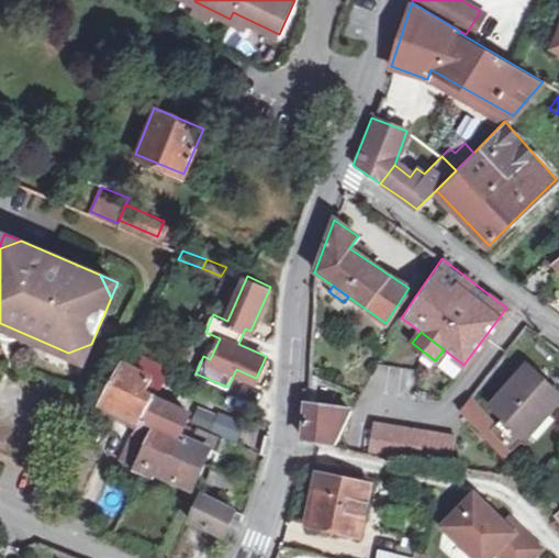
[(91,344),(68,353),(84,359),(91,344)]
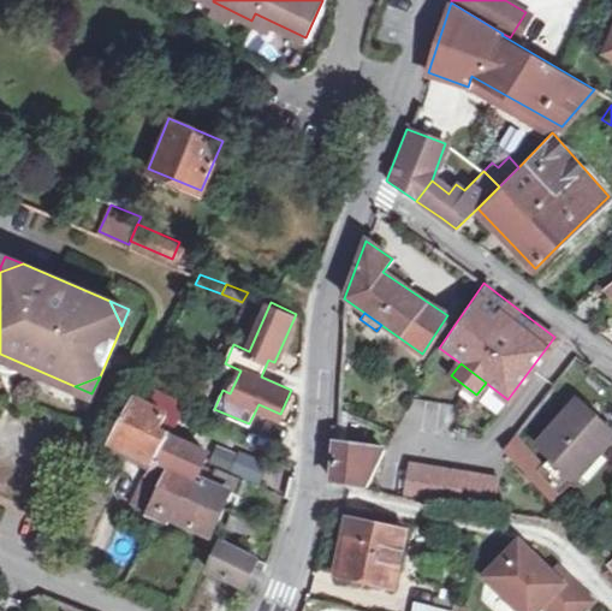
[(141,381),(110,439),(153,460),(168,433),(174,421),(185,403),(141,381)]
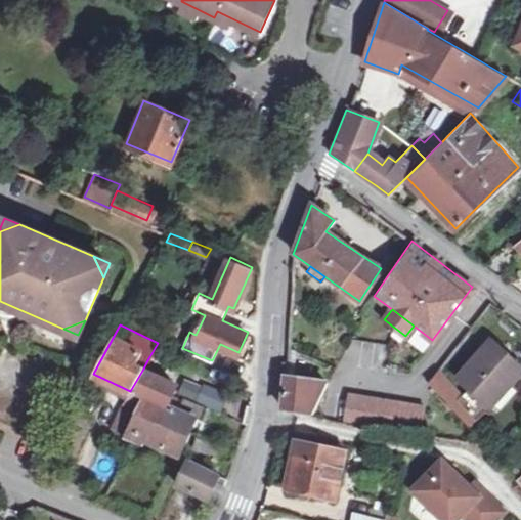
[(520,367),(490,339),(456,378),(487,406),(520,371),(520,367)]
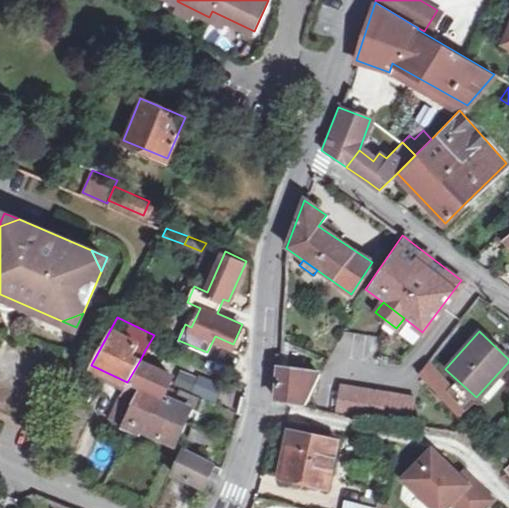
[(425,361),(433,369),(456,340),(447,333),(425,361)]
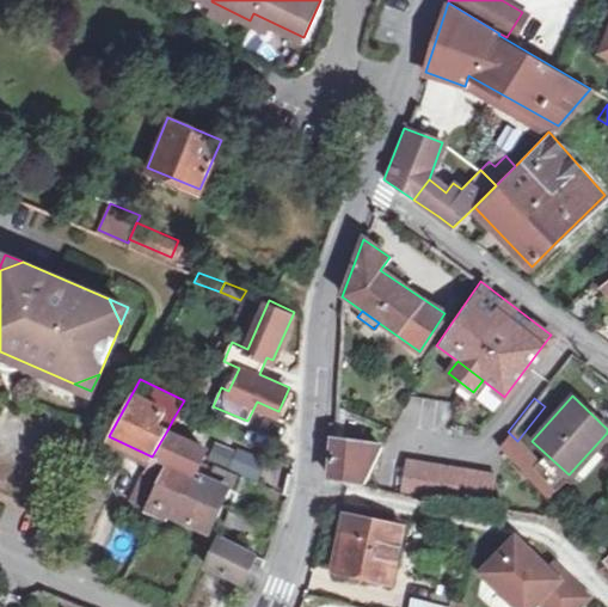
[(167,430),(207,448),(212,436),(179,422),(173,418),(167,430)]
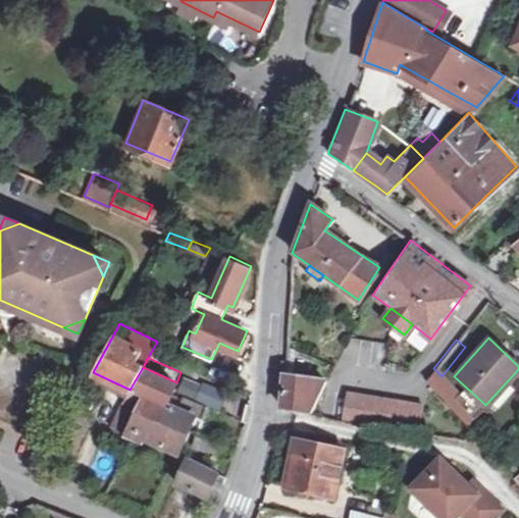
[(130,390),(123,402),(113,422),(125,428),(143,436),(151,438),(162,414),(171,418),(180,399),(170,395),(176,382),(143,367),(130,390)]
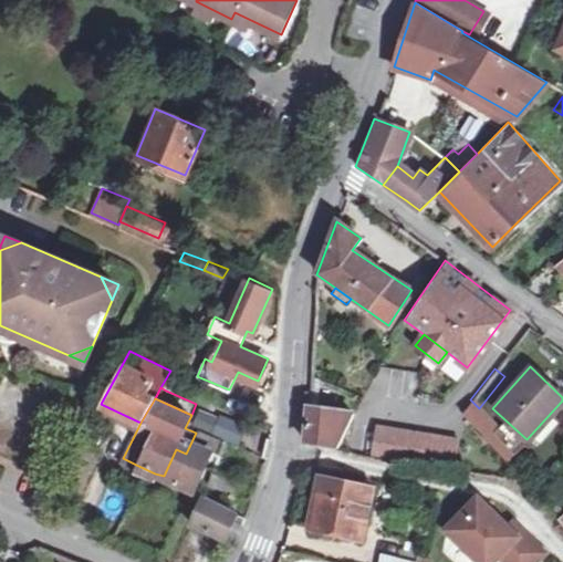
[(479,432),(491,420),(479,408),(470,399),(461,412),(479,432)]
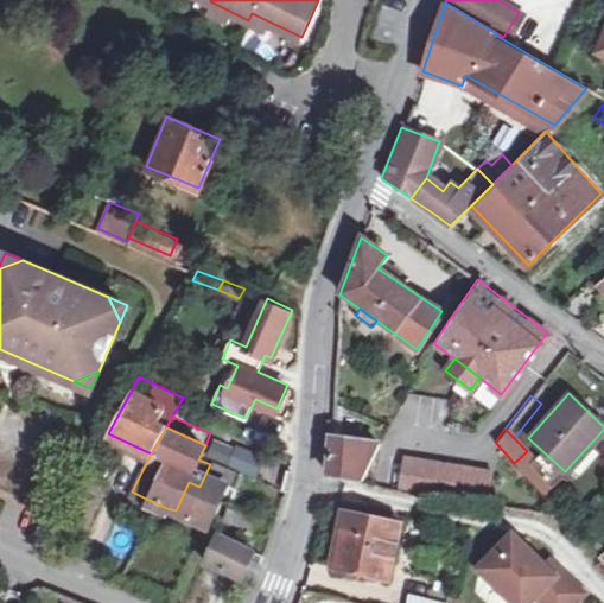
[(360,480),(377,442),(330,436),(326,474),(353,478),(360,480)]
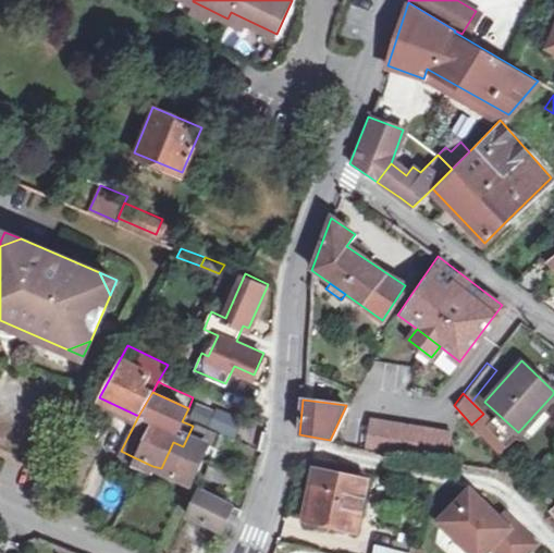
[(216,410),(196,403),(191,417),(234,434),(241,417),(217,407),(216,410)]
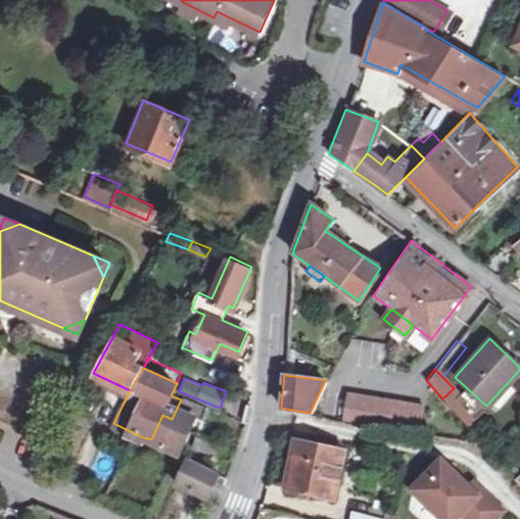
[(447,404),(458,393),(454,388),(442,398),(447,404)]
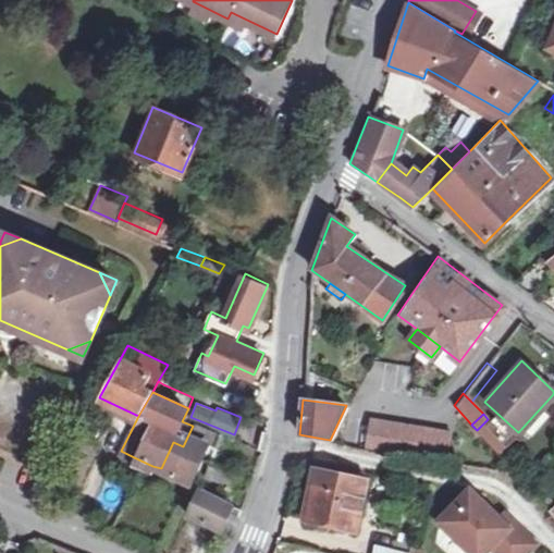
[(481,434),(496,450),(507,440),(488,419),(477,430),(481,434)]
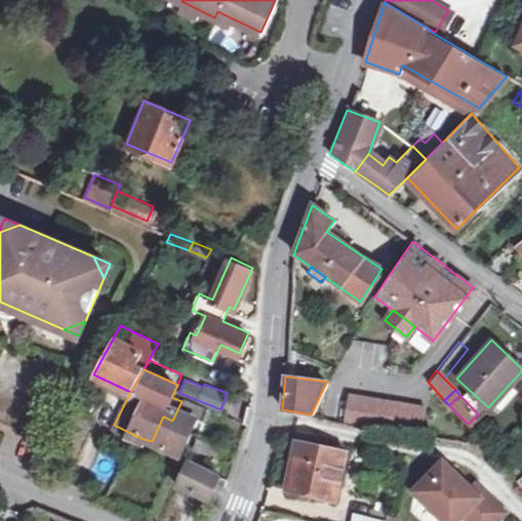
[(163,416),(152,441),(174,451),(186,429),(198,433),(208,407),(184,396),(182,401),(172,421),(163,416)]
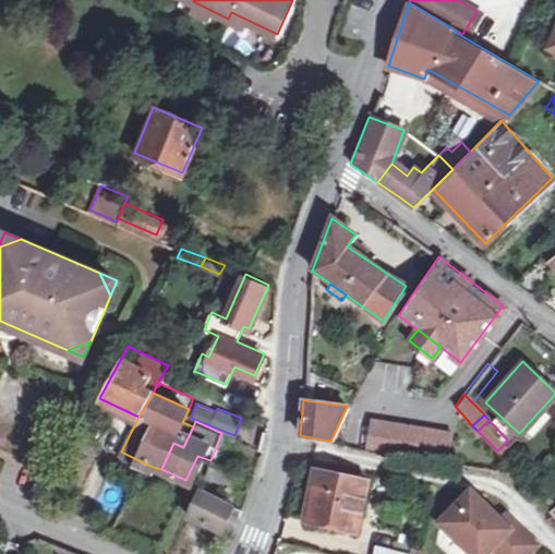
[(451,434),(371,421),(366,448),(447,460),(451,434)]
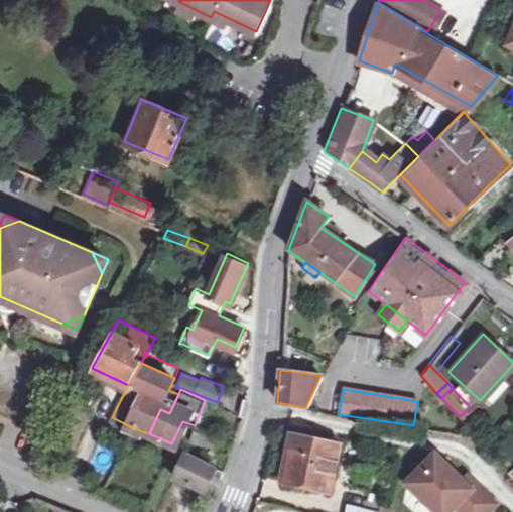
[(195,427),(190,440),(215,449),(219,436),(195,427)]
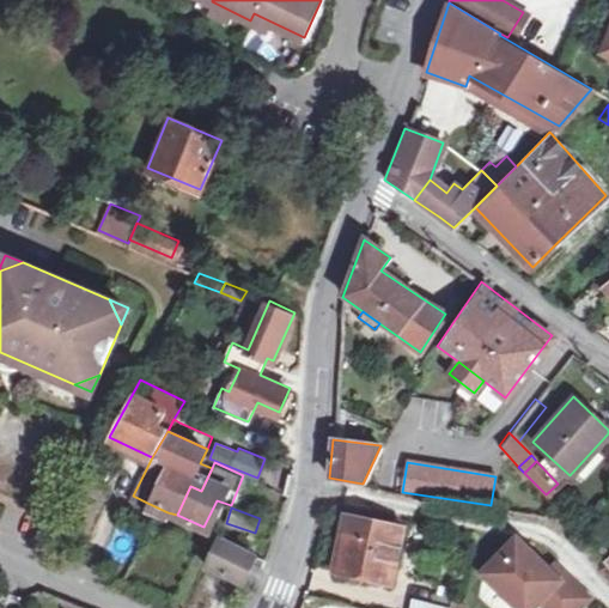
[(367,571),(366,579),(390,584),(402,526),(346,515),(335,565),(367,571)]
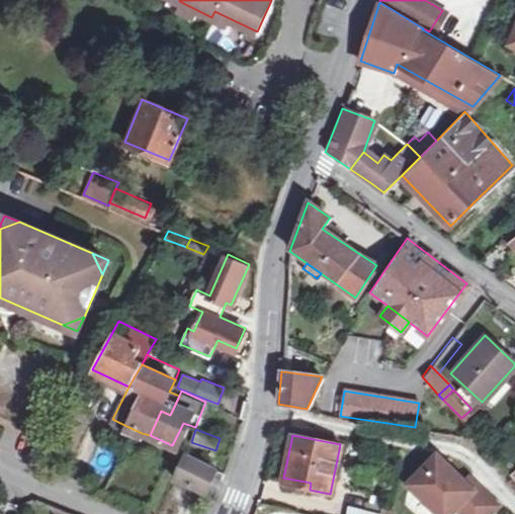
[(173,478),(200,490),(212,465),(185,452),(173,478)]
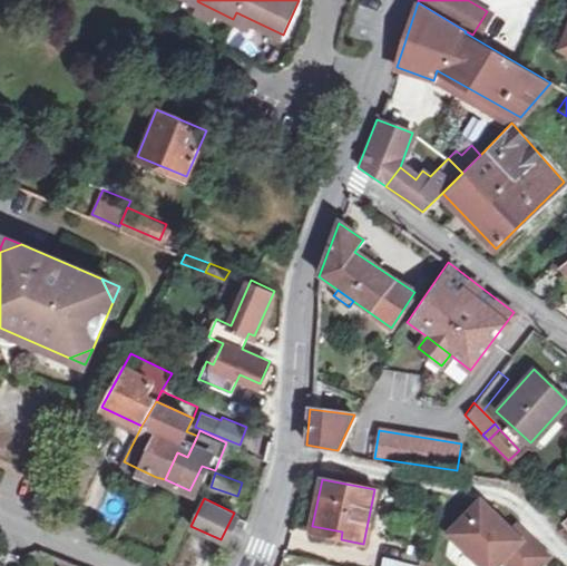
[(509,528),(480,500),(448,534),(481,565),(491,565),(499,557),(508,565),(535,565),(545,555),(524,533),(519,537),(509,528)]
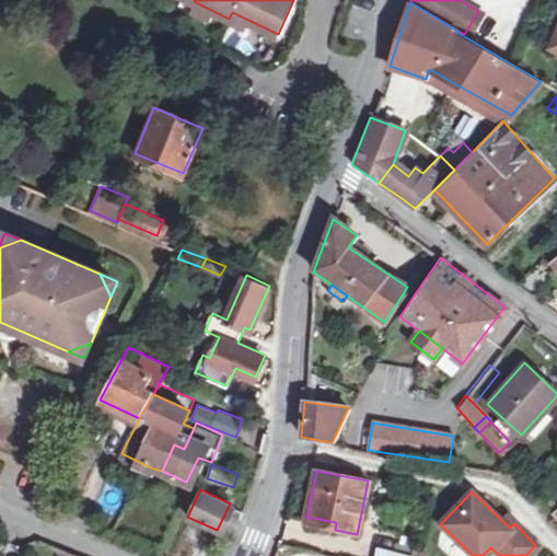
[(514,523),(505,514),(500,519),(510,528),(514,523)]
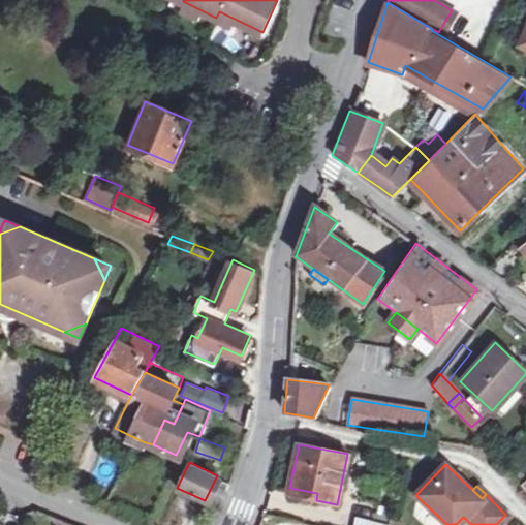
[(317,493),(289,488),(288,494),(316,500),(317,493)]
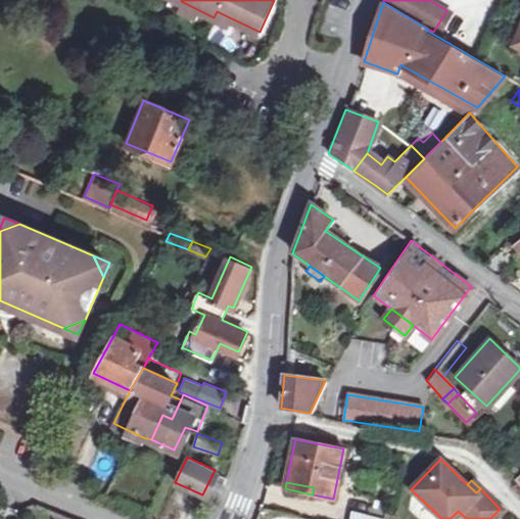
[(349,518),(381,518),(382,517),(351,510),(349,518)]
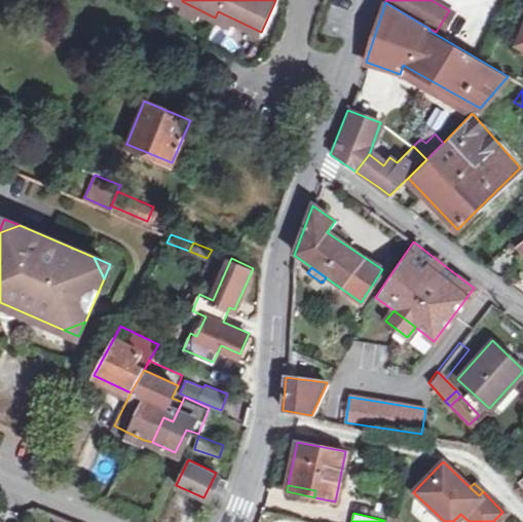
All buildings are outlined.
